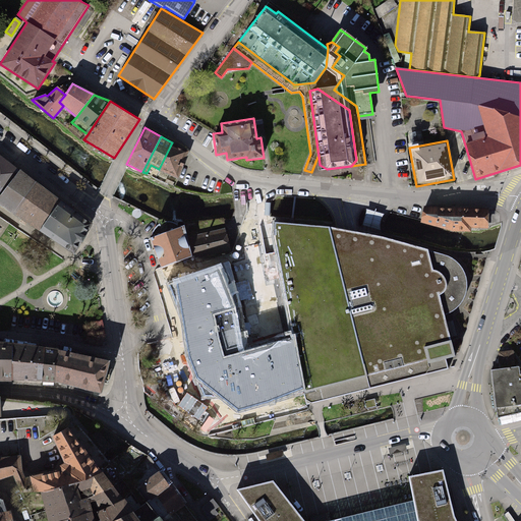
[(189,151),(172,142),(159,169),(178,178),(181,171),(189,151)]
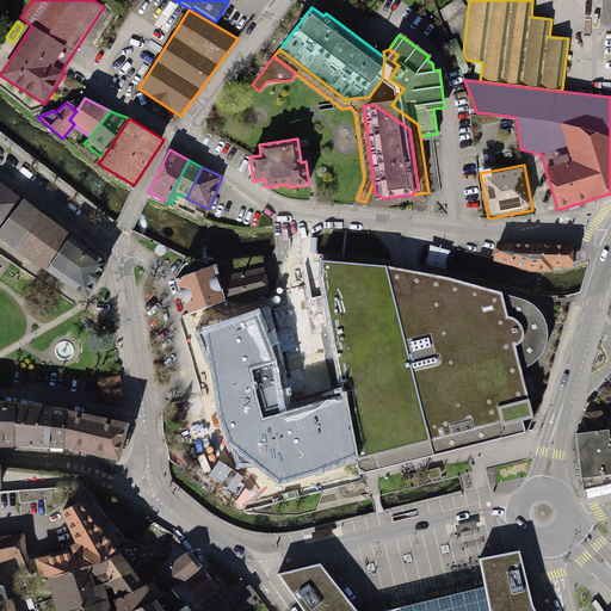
[(0,229),(23,201),(0,183),(0,229)]
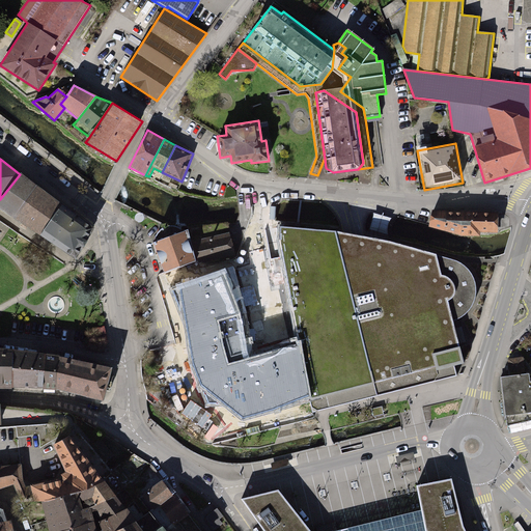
[(0,207),(40,234),(60,205),(20,174),(0,199),(0,207)]
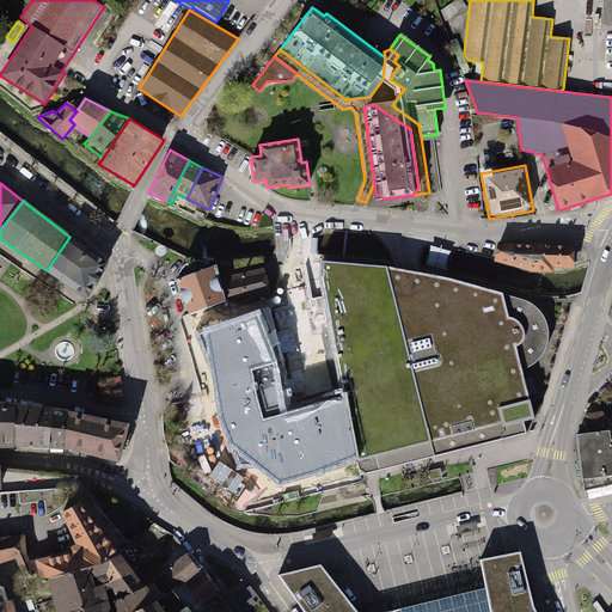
[(69,237),(47,270),(87,298),(106,265),(69,237)]
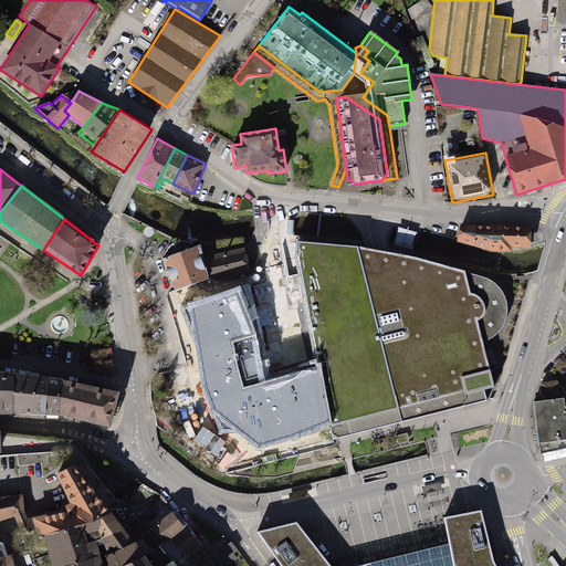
[(459,230),(458,241),(492,251),(512,252),(512,249),(530,249),(532,227),(461,224),(459,230)]
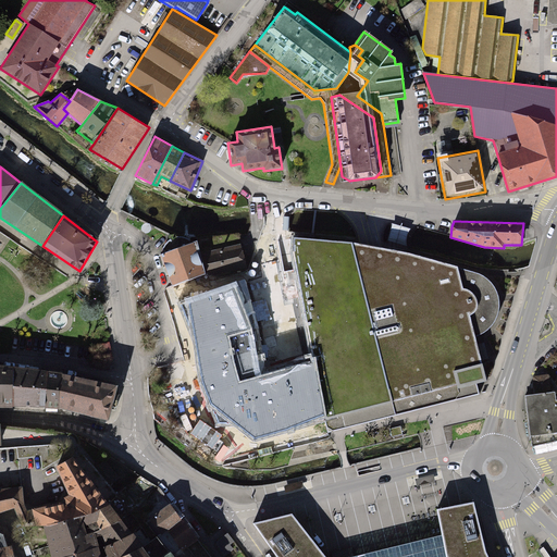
[(237,235),(197,240),(198,242),(207,274),(214,273),(214,274),(246,267),(237,235)]
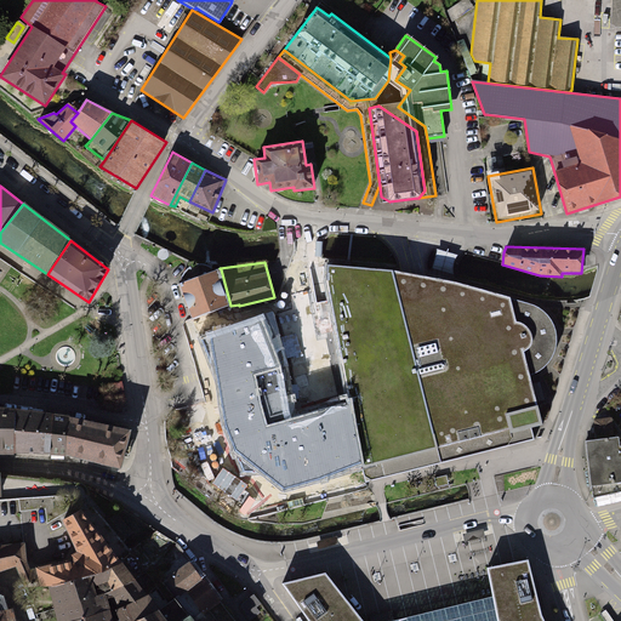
[(214,312),(231,306),(221,269),(212,272),(212,271),(211,268),(209,267),(205,266),(203,265),(199,265),(197,265),(193,266),(191,267),(188,268),(186,271),(183,273),(182,275),(182,279),(182,281),(182,283),(178,284),(189,313),(193,312),(194,317),(192,318),(192,319),(214,311),(214,312)]
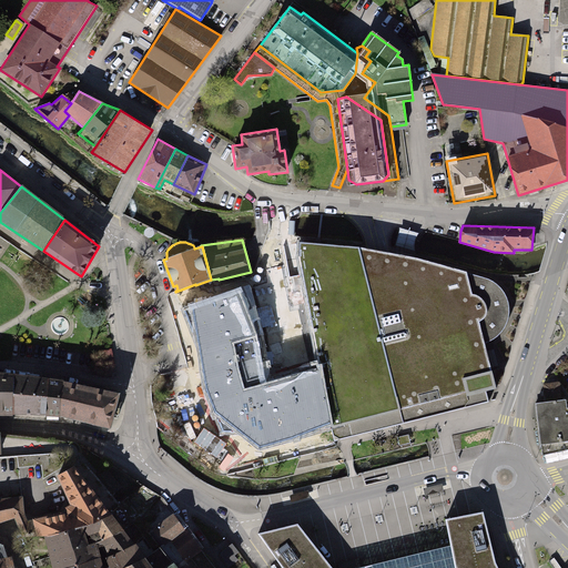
[(300,244),(300,256),(320,371),(330,427),(350,422),(354,435),(402,422),(398,409),(438,399),(439,403),(446,401),(453,399),(452,396),(466,393),(468,394),(494,388),(494,389),(496,388),(484,344),(494,341),(498,336),(503,331),(506,323),(508,313),(507,304),(505,297),(503,292),(499,286),(493,282),(486,279),(415,257),(409,256),(377,251),(357,246),(312,245),(311,243),(305,244),(300,244)]
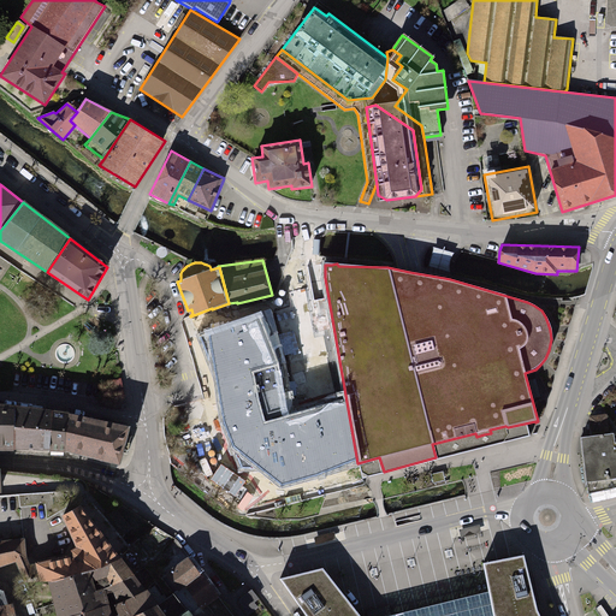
[(282,486),(359,465),(357,463),(347,402),(291,416),(291,412),(290,407),(283,362),(268,313),(235,324),(229,303),(212,309),(212,308),(190,317),(215,379),(223,424),(224,426),(225,431),(226,434),(241,468),(260,469),(282,486)]
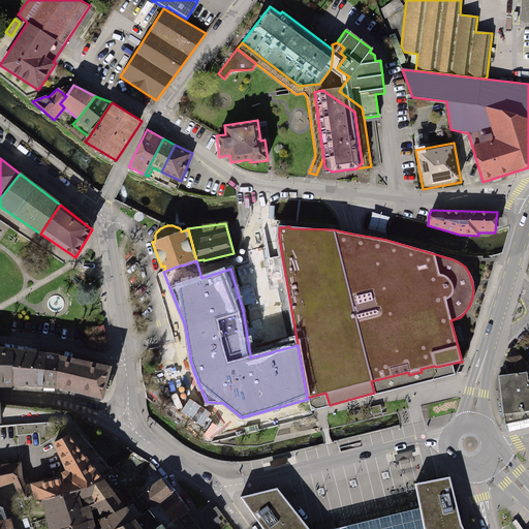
[(0,384),(11,385),(12,350),(0,348),(0,384)]
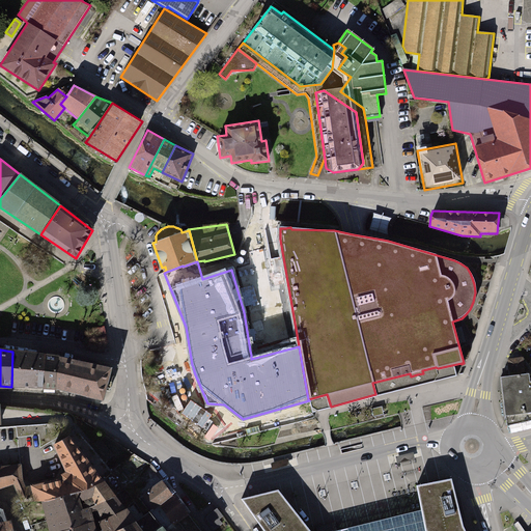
[(45,355),(12,352),(11,387),(42,387),(42,371),(45,355)]
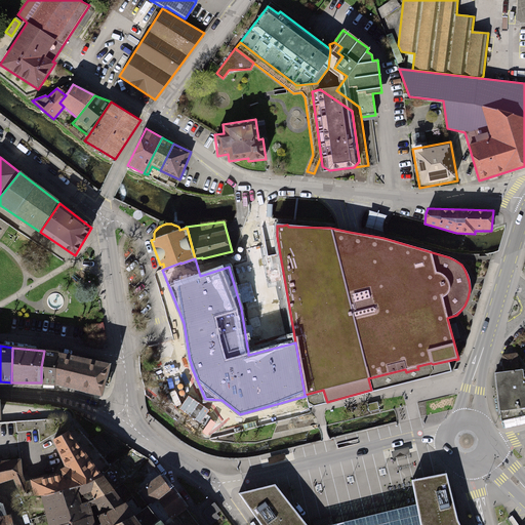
[(58,353),(44,351),(41,367),(41,382),(55,384),(55,370),(58,353)]
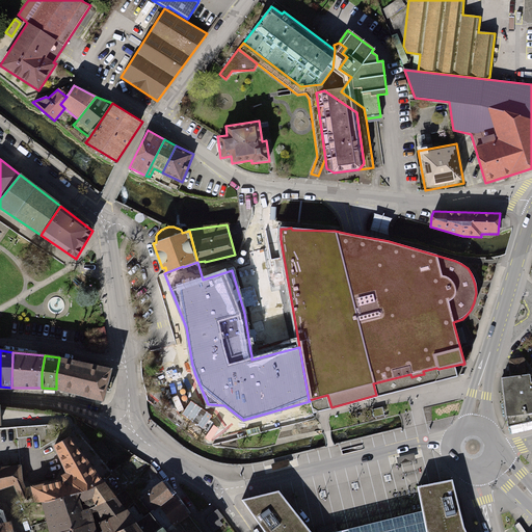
[(110,369),(59,357),(56,375),(56,389),(102,400),(110,369)]
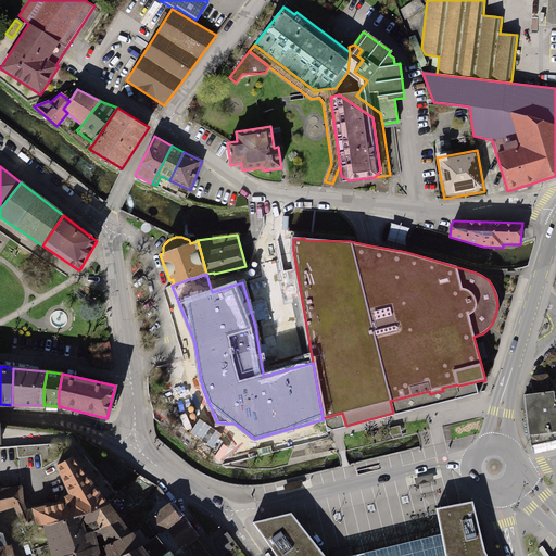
[(532,386),(533,394),(554,392),(555,391),(555,387),(547,376),(531,377),(532,386)]
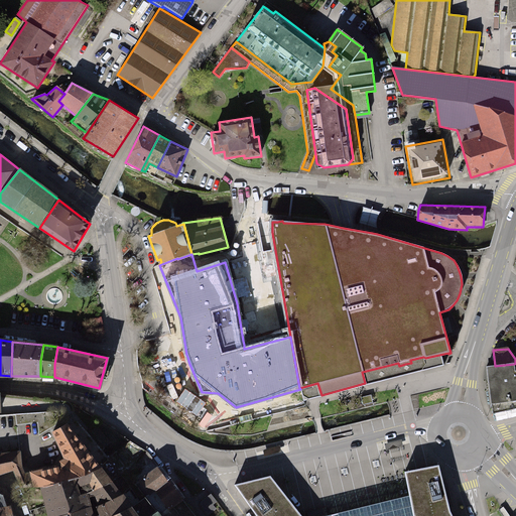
[(495,366),(488,367),(490,386),(493,410),(515,407),(515,367),(515,368),(514,364),(495,366)]
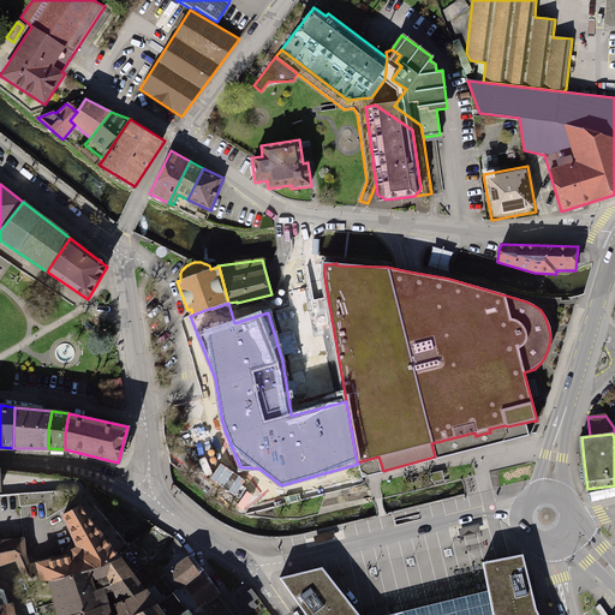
[(79,505),(63,514),(76,542),(75,543),(76,548),(72,550),(70,554),(71,555),(37,562),(37,563),(23,571),(23,569),(21,571),(21,573),(23,572),(25,580),(51,580),(119,557),(79,505)]
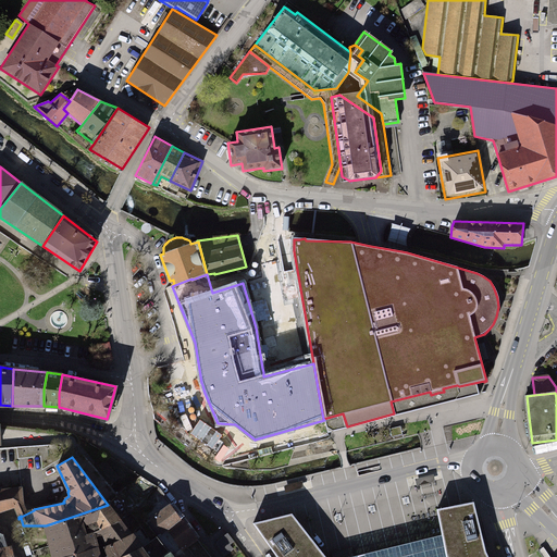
[(104,460),(98,466),(112,483),(119,478),(104,460)]
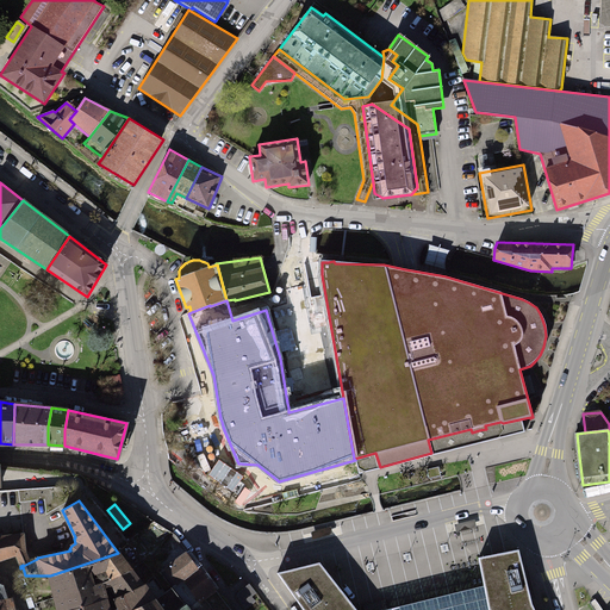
[(456,522),(458,529),(480,524),(479,517),(456,522)]
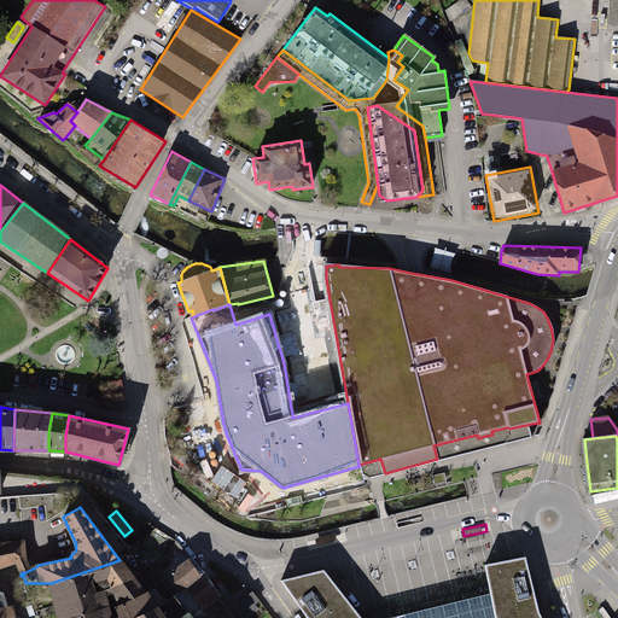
[(315,541),(318,548),(339,543),(338,536),(315,541)]
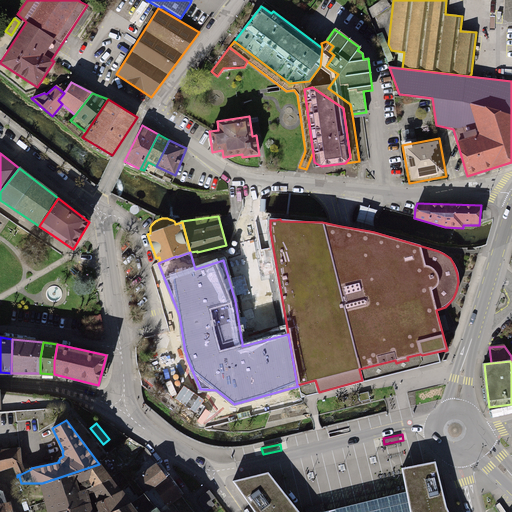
[(15,465),(21,463),(19,448),(0,450),(0,469),(13,465),(13,467),(16,466),(15,465)]
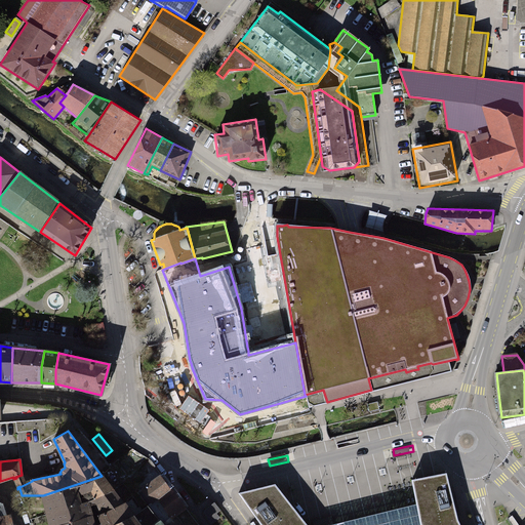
[(462,524),(452,499),(437,462),(402,468),(413,498),(327,519),(320,521),(309,501),(301,490),(250,506),(255,514),(263,524),(462,524)]
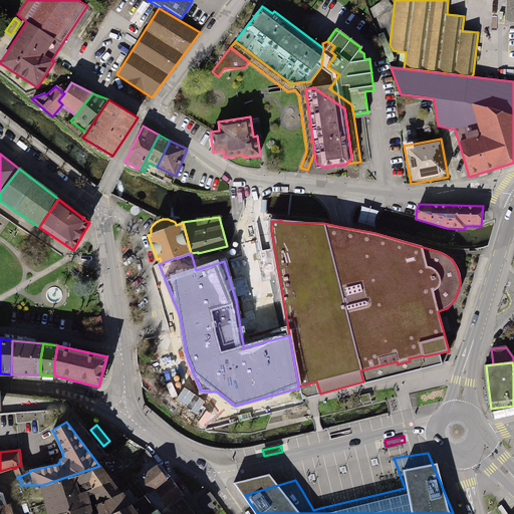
[(158,465),(139,479),(148,492),(168,478),(158,465)]
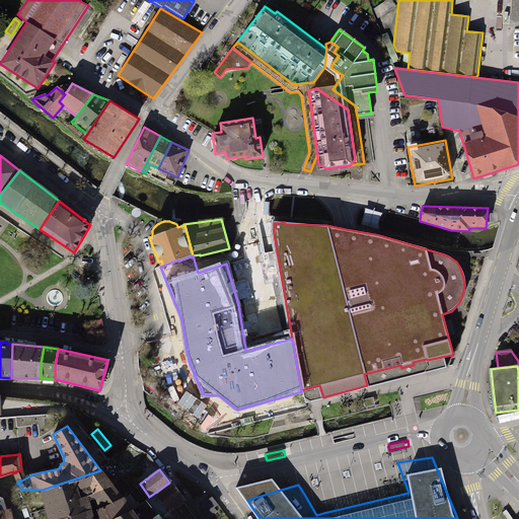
[(43,490),(48,508),(78,498),(94,492),(112,485),(100,470),(43,490)]
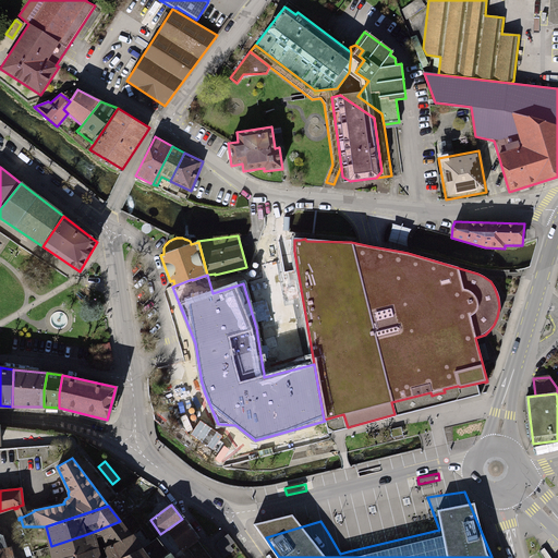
[(196,537),(182,519),(160,534),(158,536),(168,552),(170,550),(172,554),(196,537)]
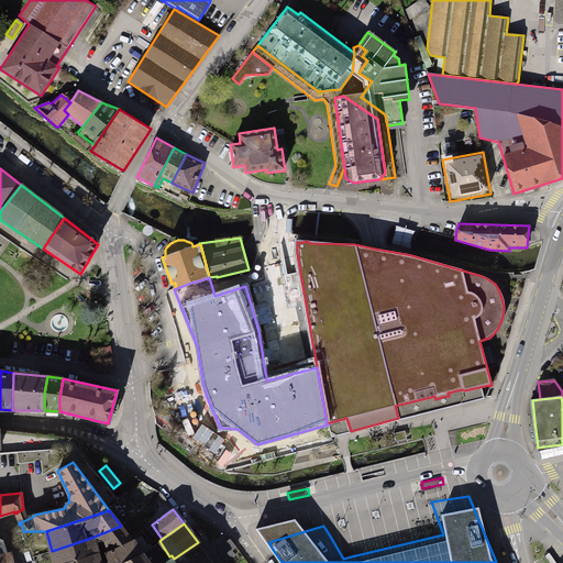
[(113,550),(132,540),(121,526),(102,533),(85,540),(52,551),(54,562),(65,562),(98,553),(113,550)]
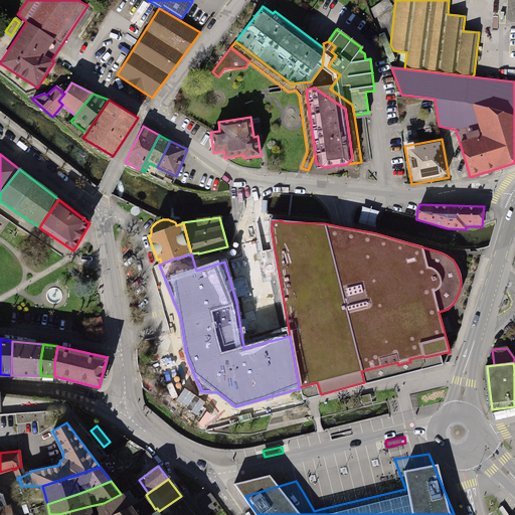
[(0,489),(0,506),(9,505),(4,493),(0,489)]
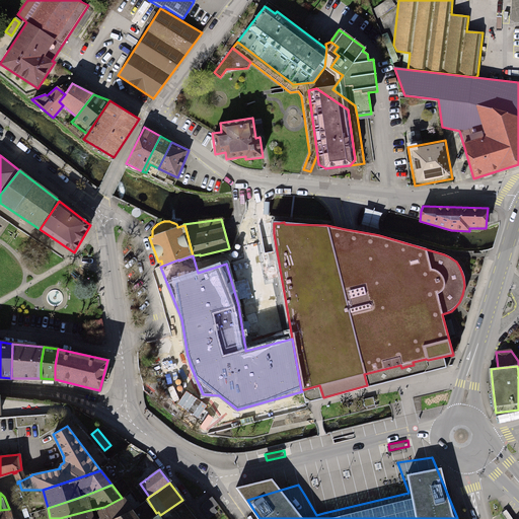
[(202,504),(201,506),(203,508),(210,517),(217,511),(214,507),(217,503),(212,497),(202,504)]
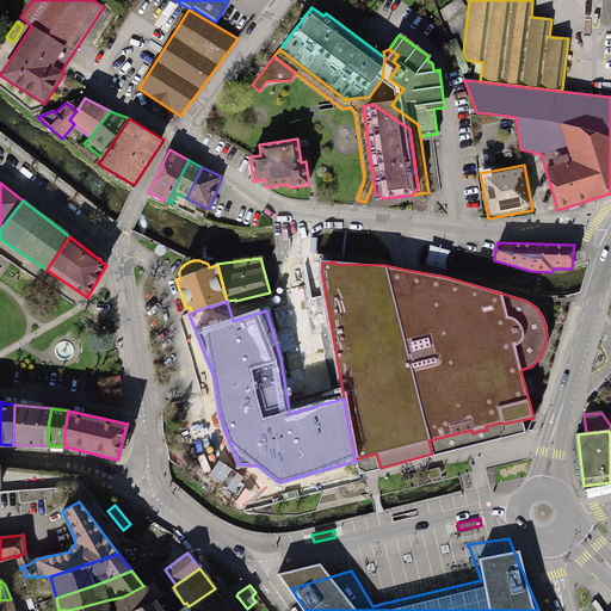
[(131,610),(154,600),(143,586),(123,597),(106,600),(71,610),(131,610)]
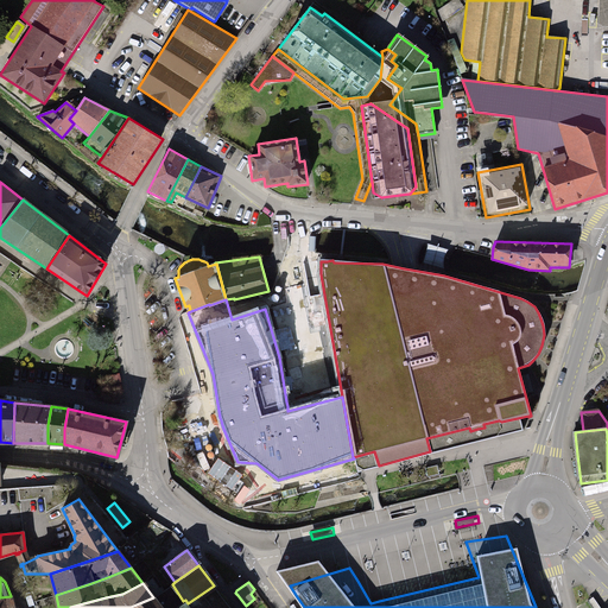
[(191,607),(188,603),(185,600),(183,601),(172,584),(153,599),(153,597),(131,607),(191,607)]
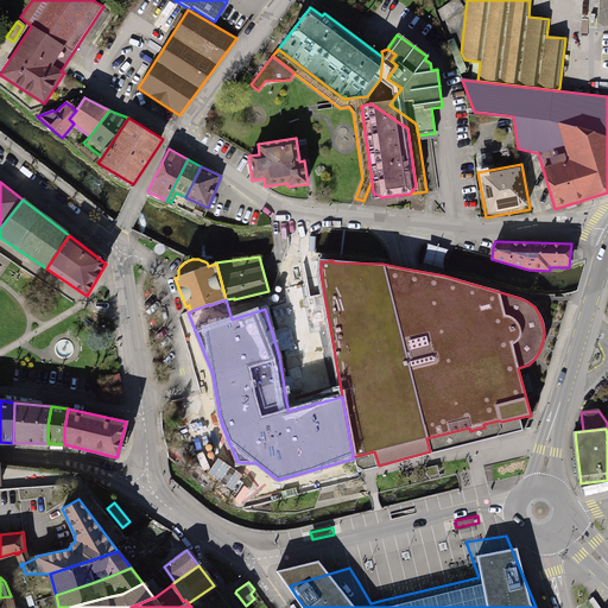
[(0,607),(12,607),(11,596),(0,597),(0,607)]
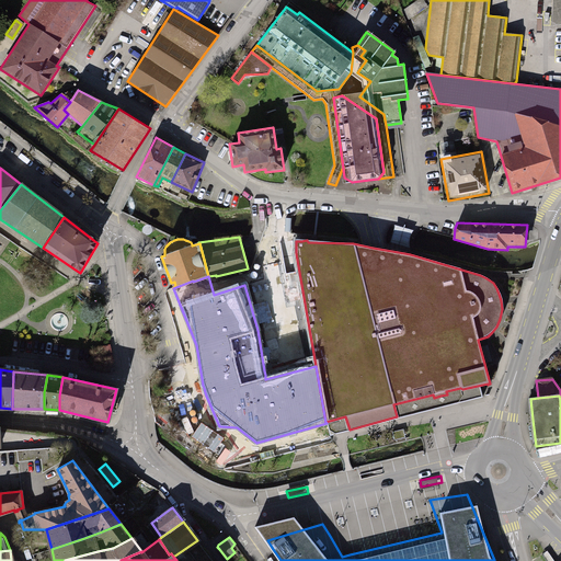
[(554,560),(547,551),(541,554),(546,560),(554,560)]
